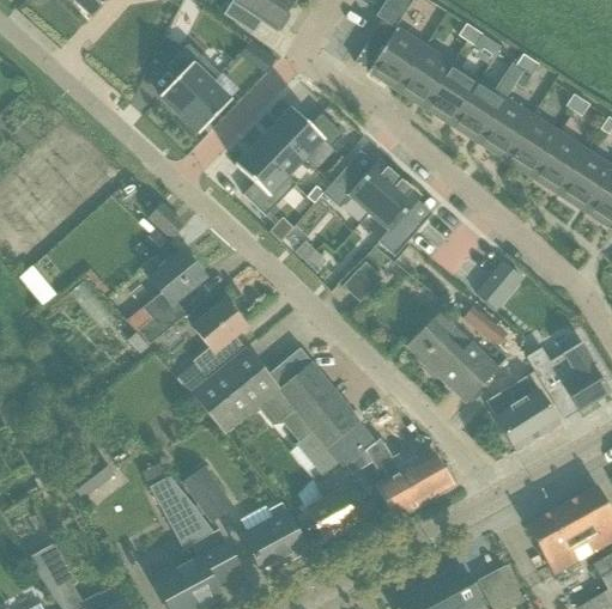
[(73,0),(91,16),(105,0),(73,0)]
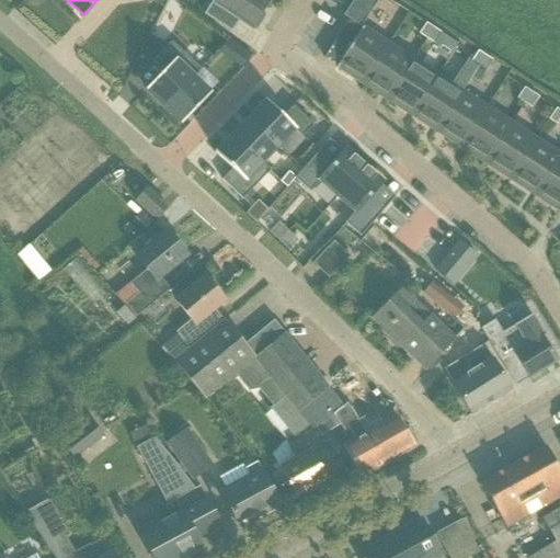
[(252,25),(269,0),(214,0),(214,1),(213,0),(210,0),(205,11),(231,27),(239,16),(252,25)]
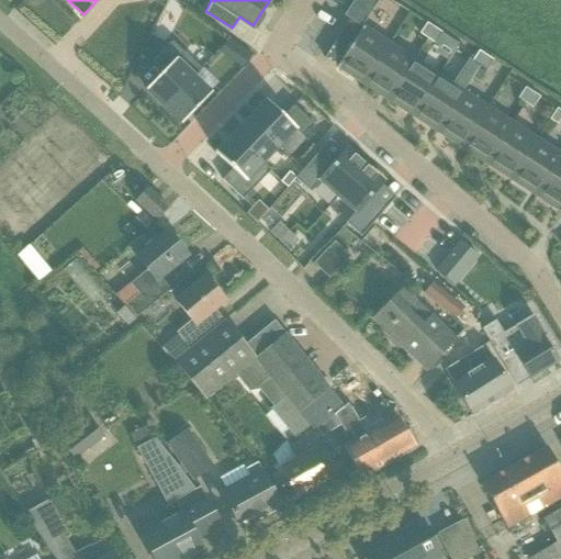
[(361,24),(377,0),(352,0),(345,13),(350,17),(337,38),(349,46),(337,65),(339,66),(339,65),(363,80),(389,42),(365,25),(366,25),(363,24),(361,24)]
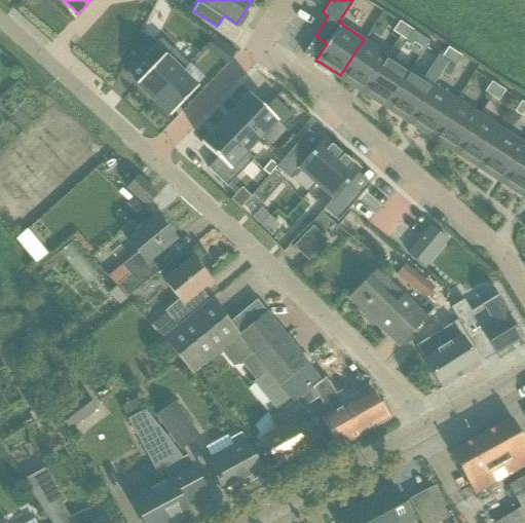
[(401,33),(407,23),(400,19),(394,29),(401,33)]
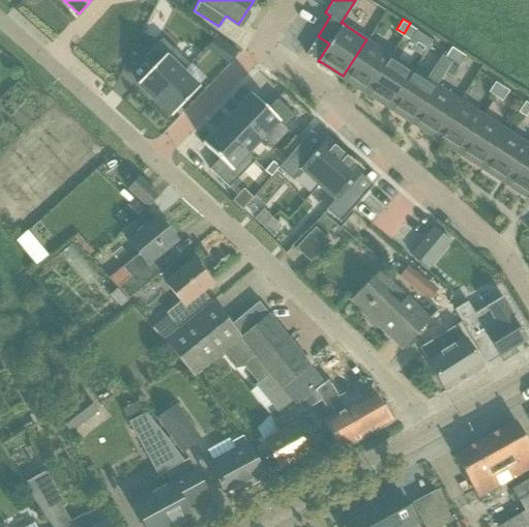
[(410,23),(404,33),(410,38),(417,28),(410,23)]
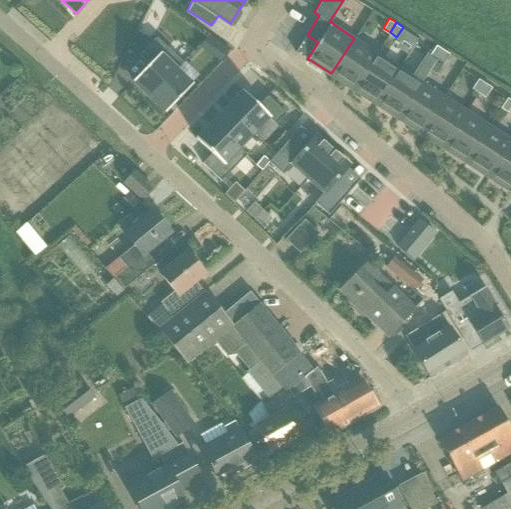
[(207,49),(215,37),(210,33),(199,44),(207,49)]
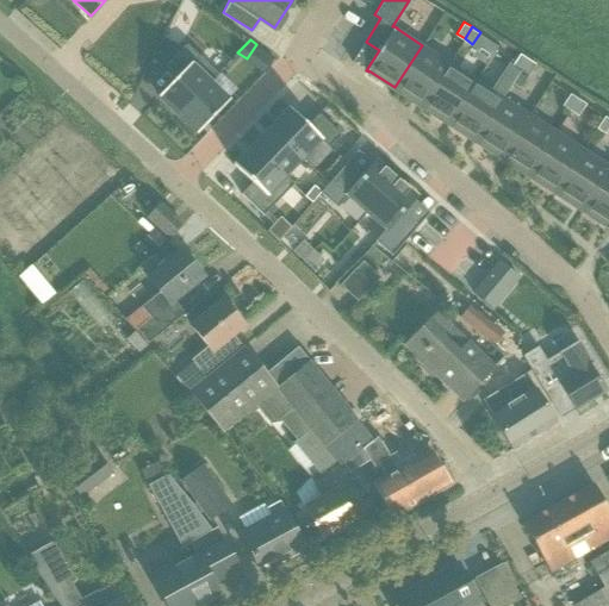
[(178,76),(160,94),(179,113),(210,80),(211,81),(219,73),(187,42),(166,64),(178,76)]
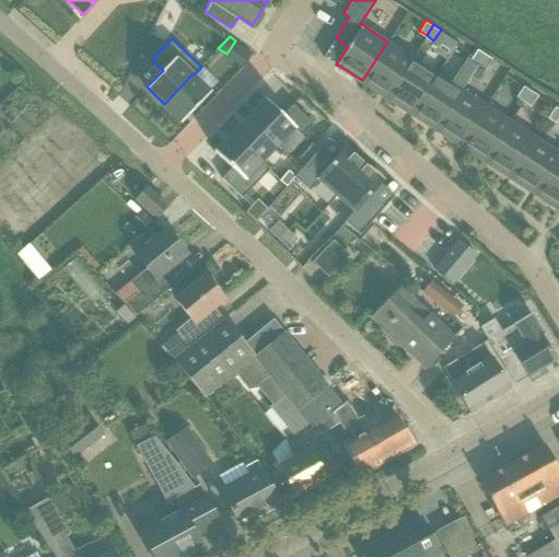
[(387,96),(412,57),(387,42),(362,80),(387,96)]
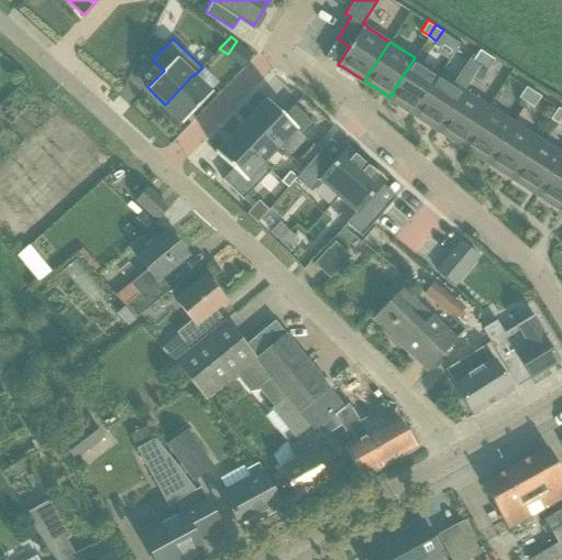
[(473,59),(481,64),(487,53),(481,48),(473,59)]
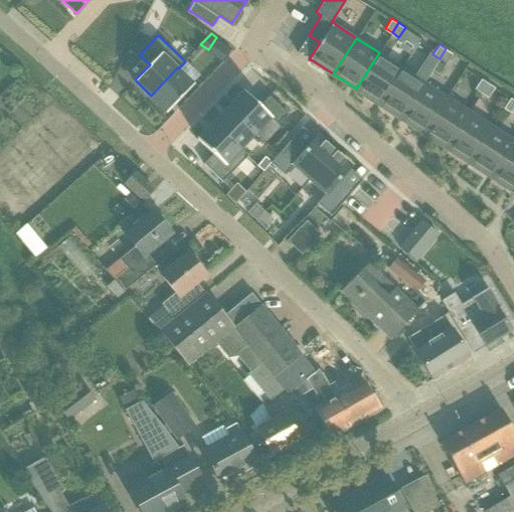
[(447,62),(453,52),(446,48),(440,58),(434,66),(433,68),(440,72),(447,62)]
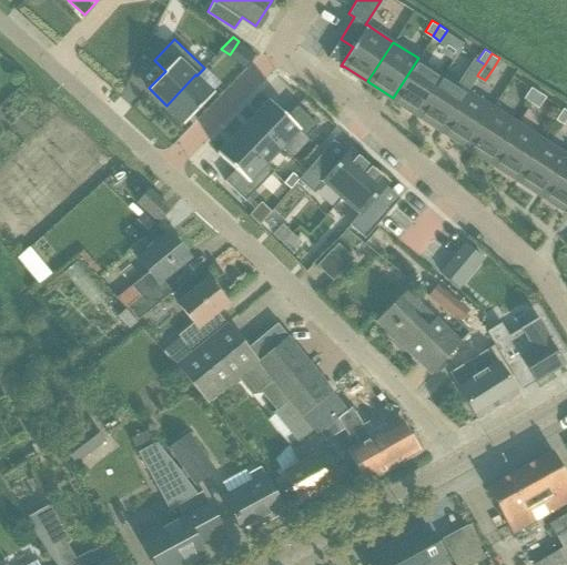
[(417,113),(443,74),(418,58),(393,98),(417,113)]
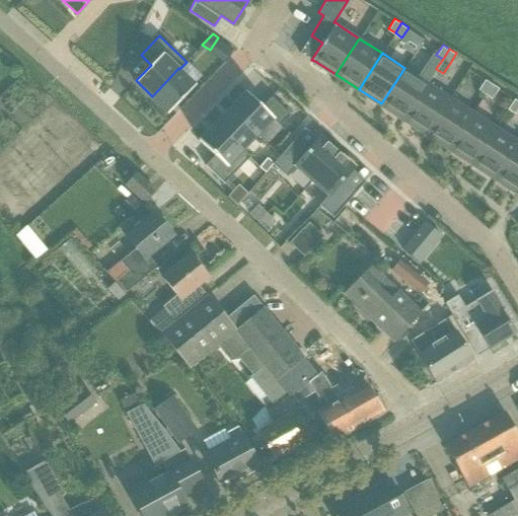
[(433,53),(428,61),(437,67),(443,59),(436,55),(433,53)]
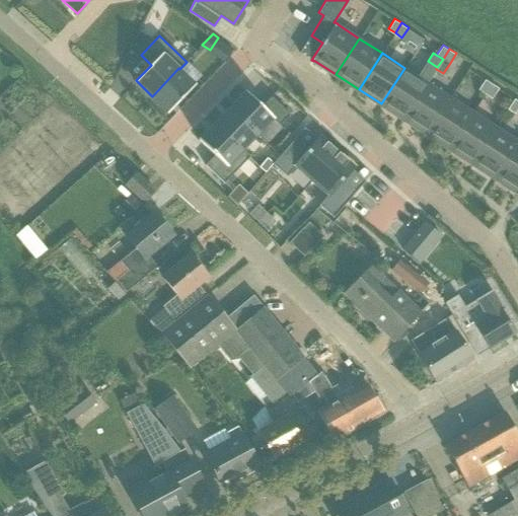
[(152,96),(168,113),(196,84),(179,69),(178,68),(152,96)]
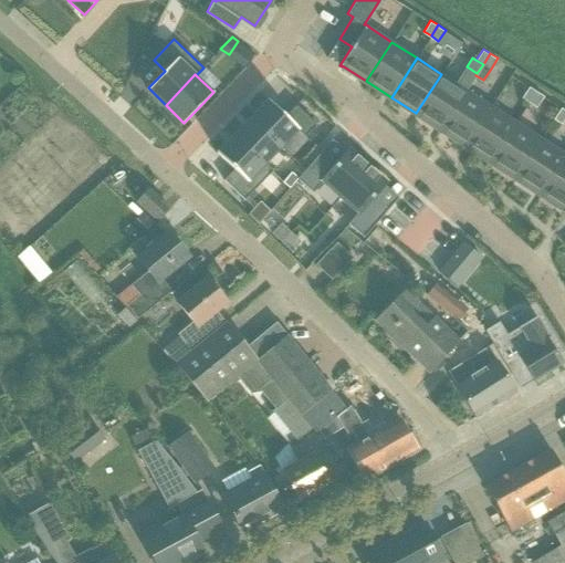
[(461,98),(467,90),(441,74),(416,113),(441,129),(461,98)]
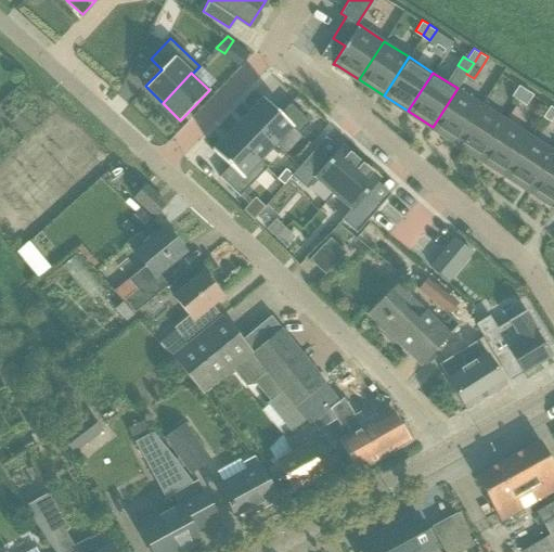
[(519,84),(512,94),(519,100),(527,89),(519,84)]
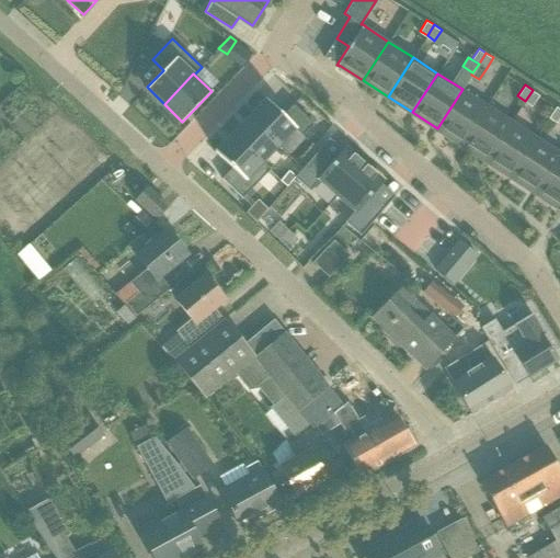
[(437,128),(461,144),(487,104),(463,89),(457,98),(437,128)]
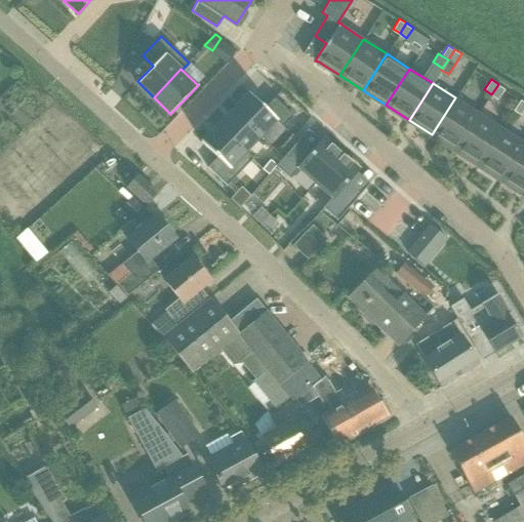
[(498,84),(491,94),(498,98),(505,88),(498,84)]
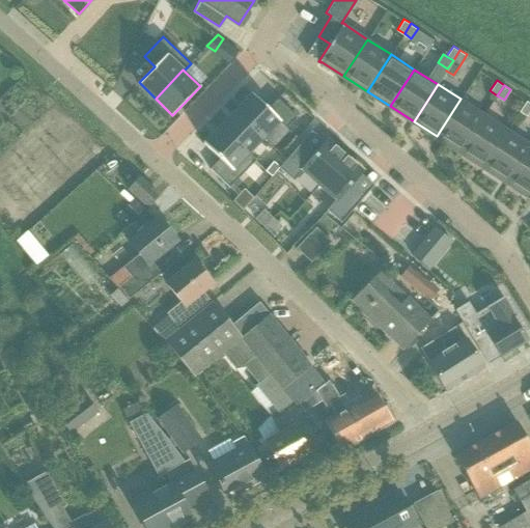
[(0,87),(0,105),(9,98),(0,87)]
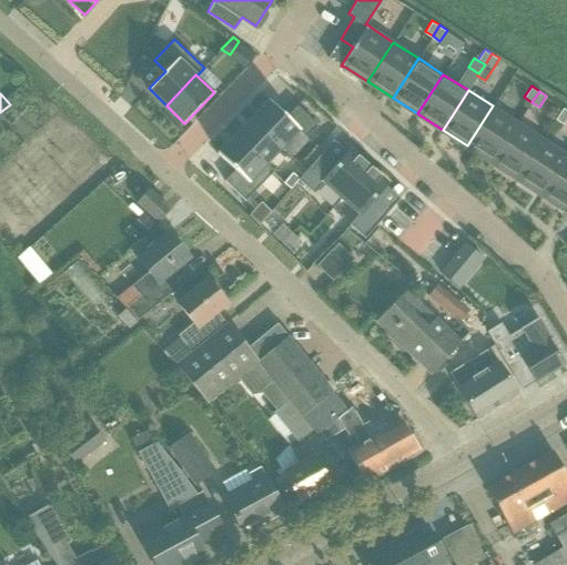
[(270,99),(253,117),(283,145),(299,129),(306,137),(319,124),(297,104),(287,115),(270,99)]
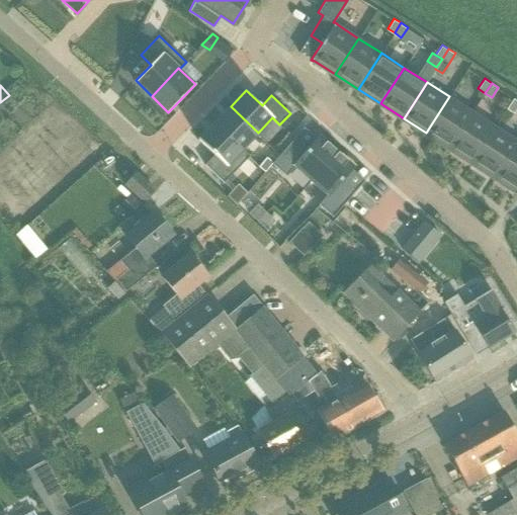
[(471,111),(449,96),(426,133),(448,148),(471,111)]
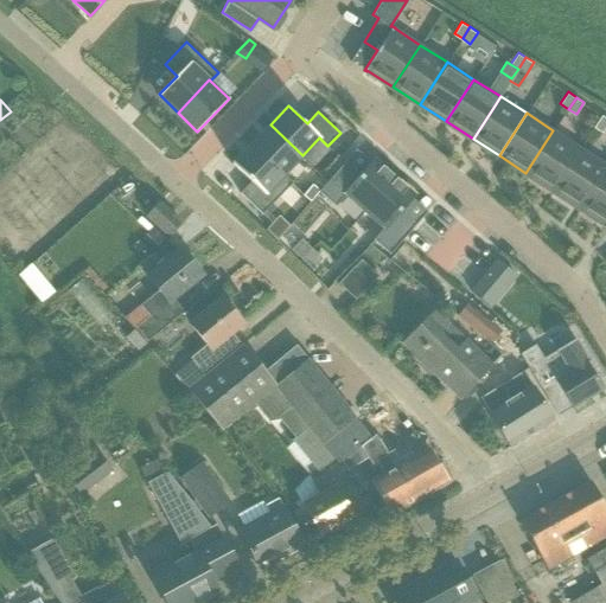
[(594,126),(603,130),(605,126),(605,115),(603,114),(594,126)]
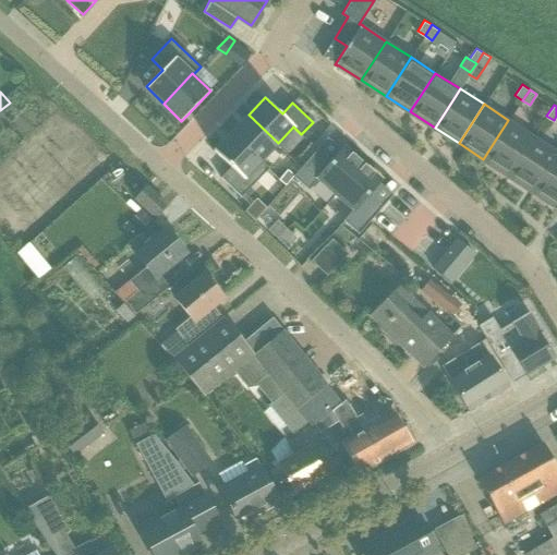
[(249,115),(232,131),(262,160),(263,159),(278,143),(249,115)]
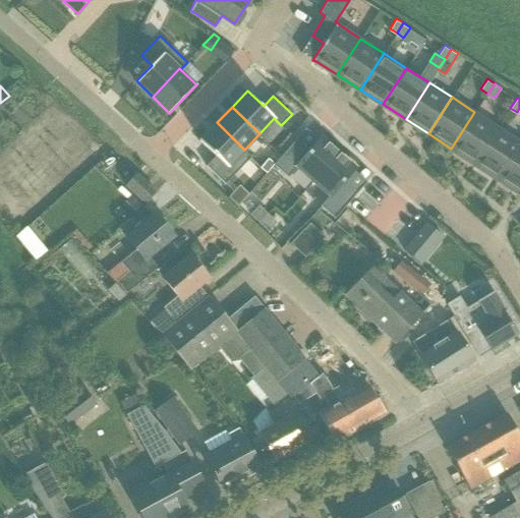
[(498,126),(474,112),(451,149),(474,163),(498,126)]
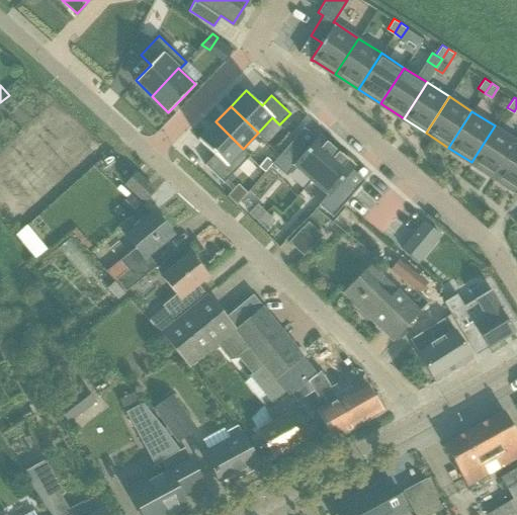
[(216,121),(199,139),(214,154),(205,163),(225,182),(250,155),(244,148),(243,149),(216,121)]
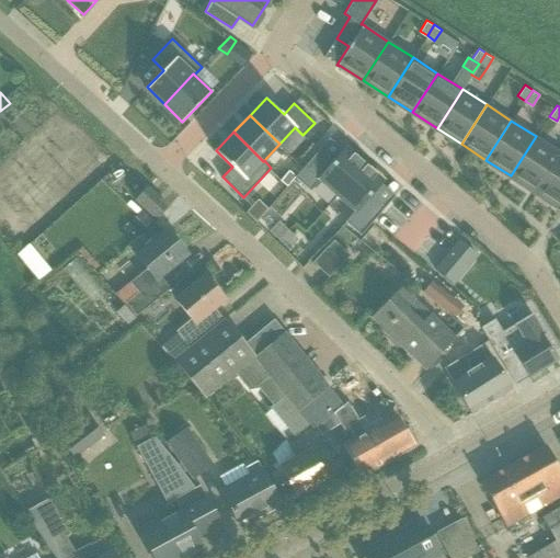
[(559,151),(536,136),(511,175),(511,177),(535,192),(559,155),(559,151)]
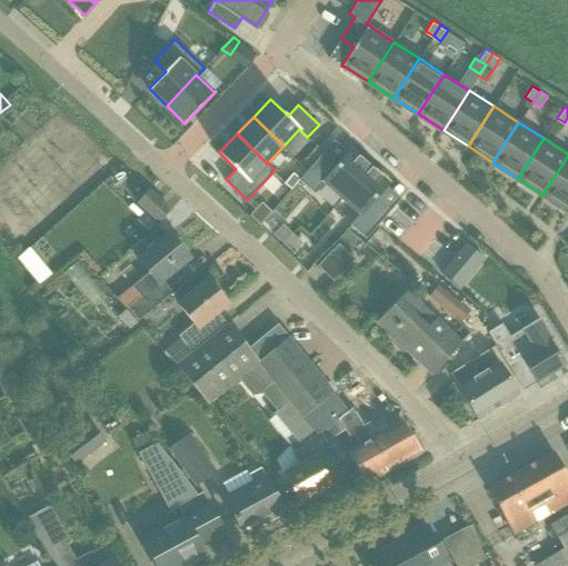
[(300,178),(299,179),(316,192),(325,181),(342,197),(370,165),(351,148),(349,151),(340,162),(325,149),(307,170),(300,178)]
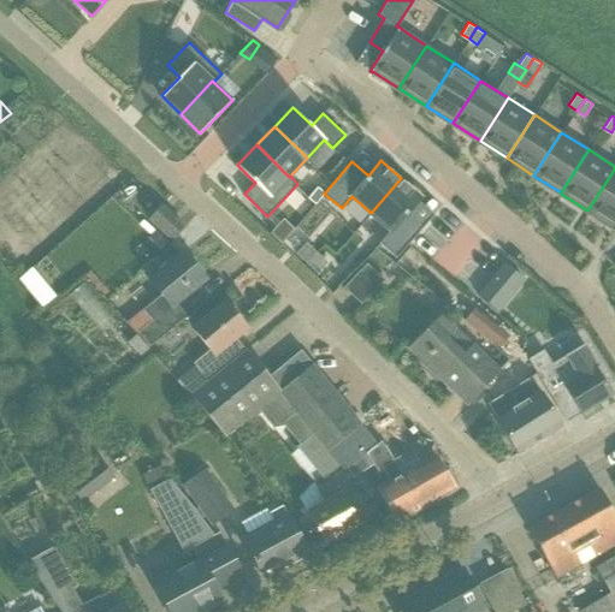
[(614,170),(587,211),(589,211),(614,226),(614,229),(614,170)]
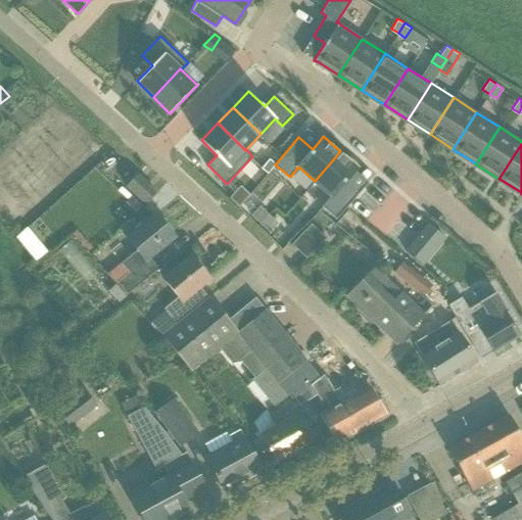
[(315,181),(331,195),(322,205),(337,218),(361,191),(347,179),(356,170),(358,167),(340,151),(315,181)]
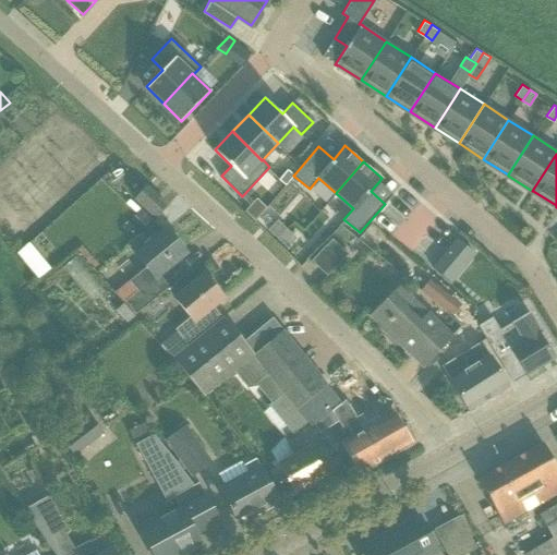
[(288,169),(279,179),(286,184),(293,176),(294,175),(288,169)]
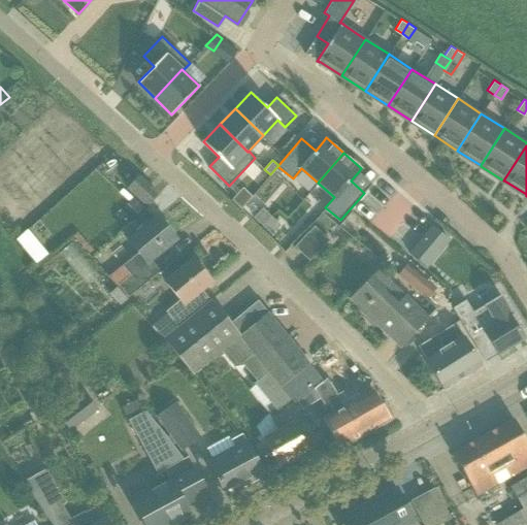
[(136,176),(128,187),(134,193),(144,202),(149,205),(159,193),(153,188),(140,176),(138,174),(136,176)]
